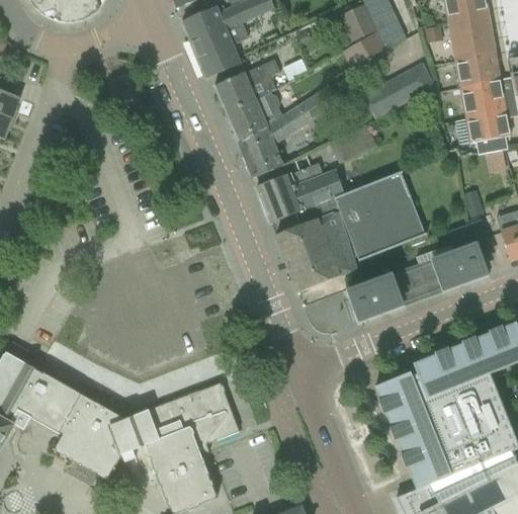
[(30,0),(32,3),(34,6),(36,8),(39,11),(41,13),(42,12),(55,8),(59,19),(58,20),(62,21),(65,21),(69,21),(72,21),(76,21),(79,20),(83,19),(86,17),(89,16),(92,14),(95,12),(97,9),(100,7),(99,6),(97,0),(30,0)]
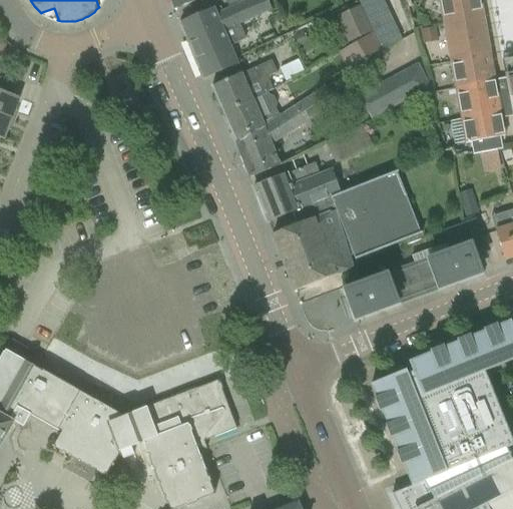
[(180,20),(180,22),(181,21),(196,58),(203,73),(202,73),(203,75),(207,74),(237,61),(229,43),(245,35),(239,20),(260,11),(258,5),(269,1),(268,0),(242,0),(216,11),(213,5),(180,20)]
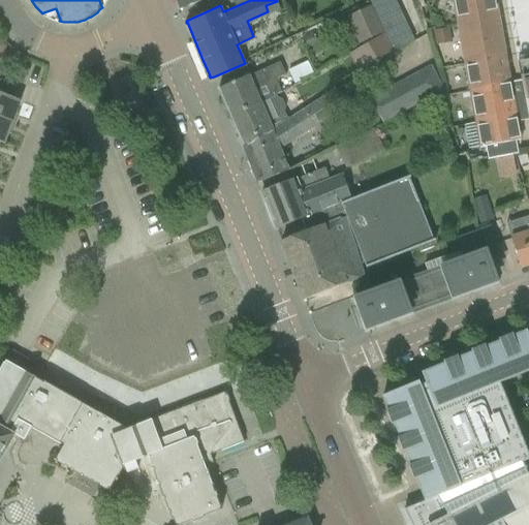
[(454,0),(458,17),(497,9),(495,0),(454,0)]
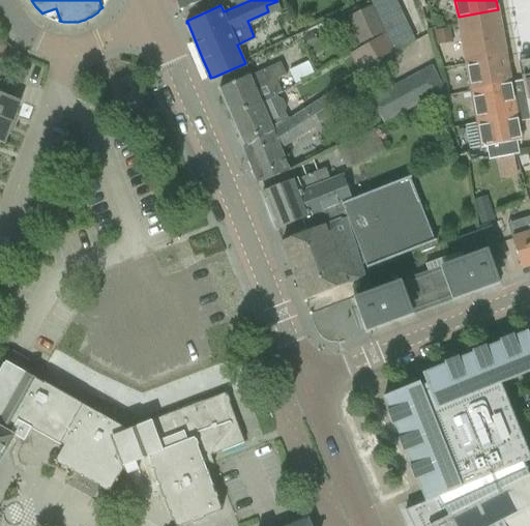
[(360,40),(384,30),(372,3),(348,13),(360,40)]
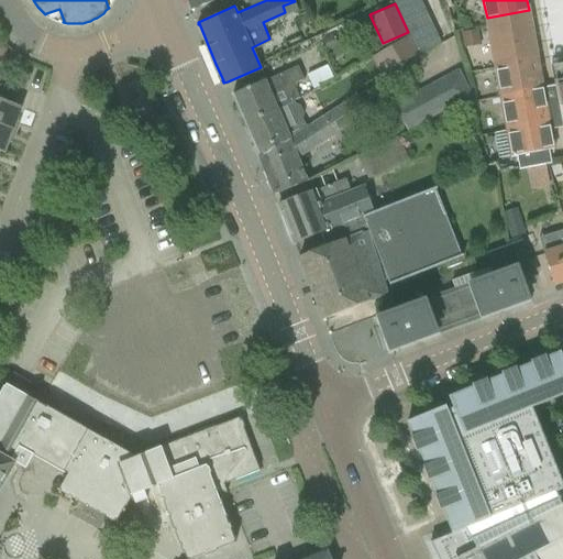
[(494,56),(537,47),(529,10),(487,18),(494,56)]
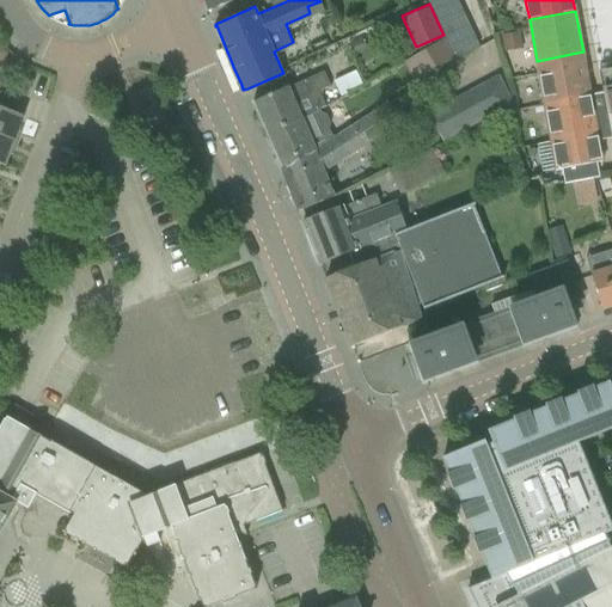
[(502,48),(521,46),(519,29),(500,31),(502,48)]
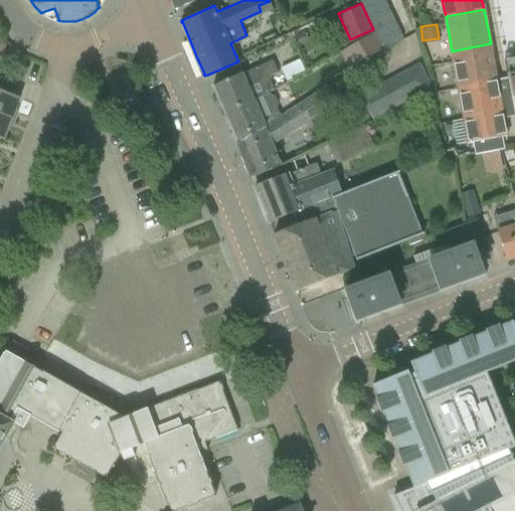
[(458,86),(497,78),(491,43),(452,51),(458,86)]
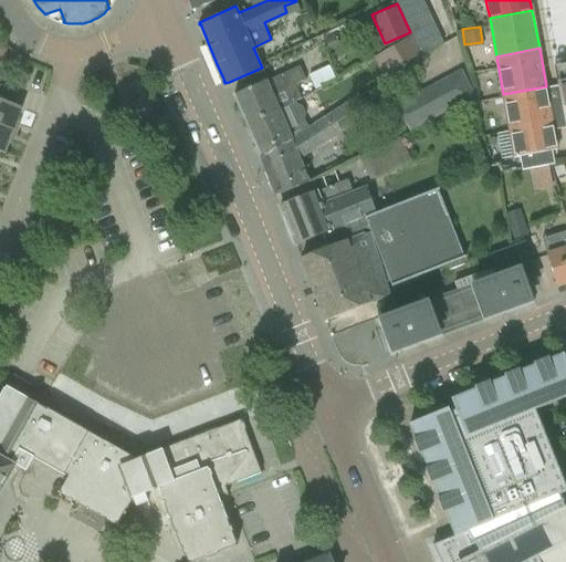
[(233,92),(245,121),(295,100),(294,99),(301,95),(294,82),(305,76),(300,64),(265,79),(233,92)]
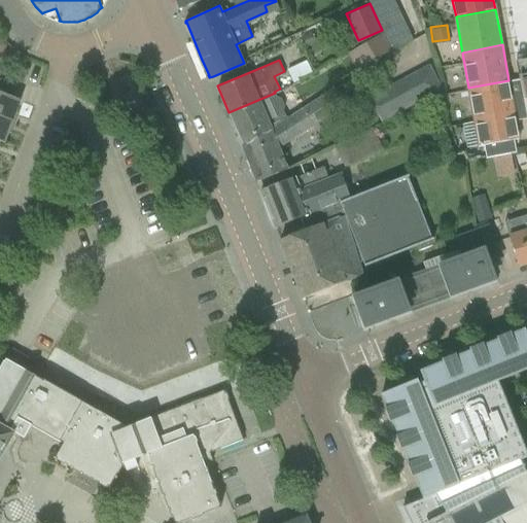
[(12,81),(0,76),(0,114),(12,119),(20,100),(21,98),(8,93),(12,81)]
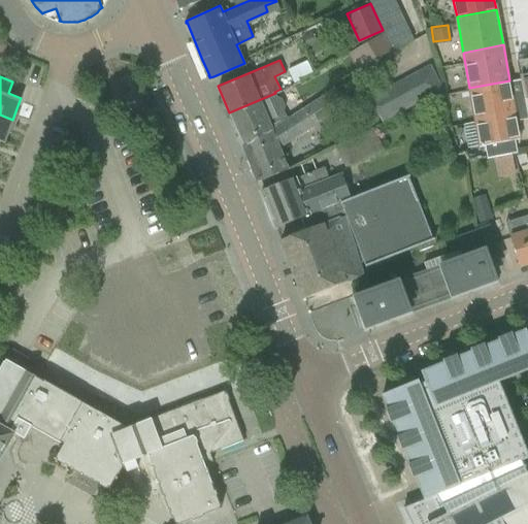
[(411,103),(400,80),(370,96),(383,119),(411,103)]
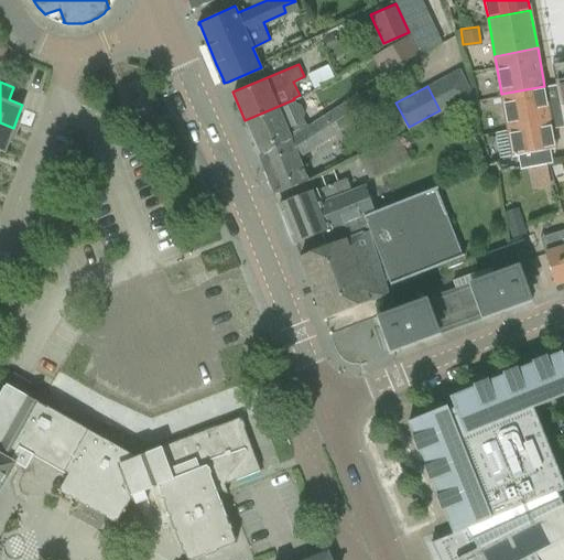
[(544,86),(501,94),(508,128),(551,120),(544,86)]
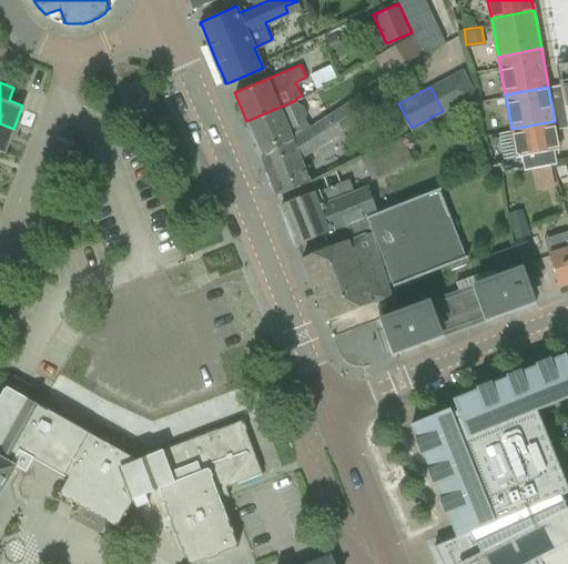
[(311,127),(310,126),(262,155),(277,193),(310,180),(300,155),(368,112),(358,96),(311,127)]
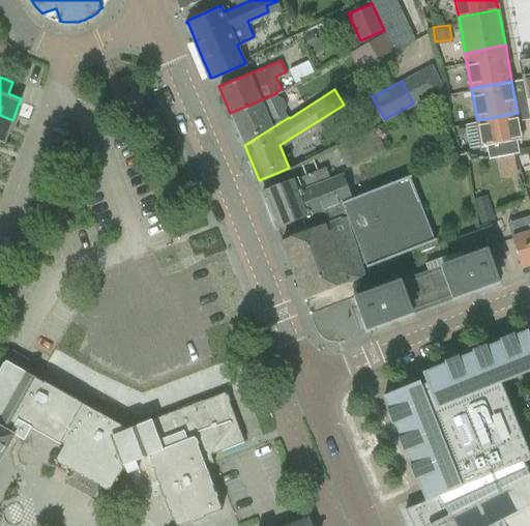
[(244,145),(289,117),(285,110),(287,105),(283,97),(276,94),(276,93),(230,113),(242,140),(244,145)]
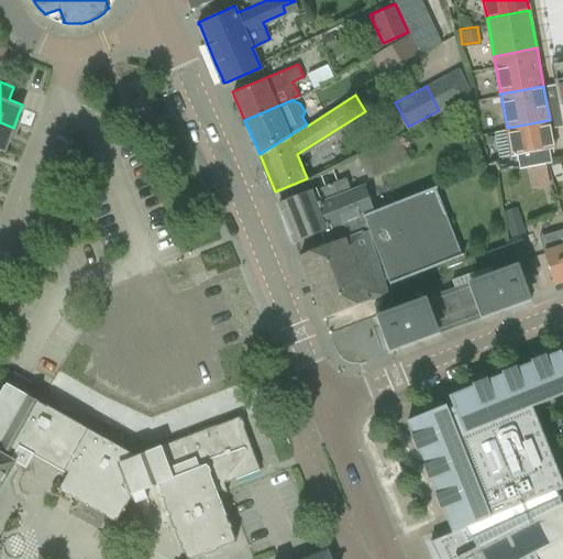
[(549,146),(554,145),(550,120),(507,128),(511,153),(517,152),(519,166),(551,160),(549,146)]
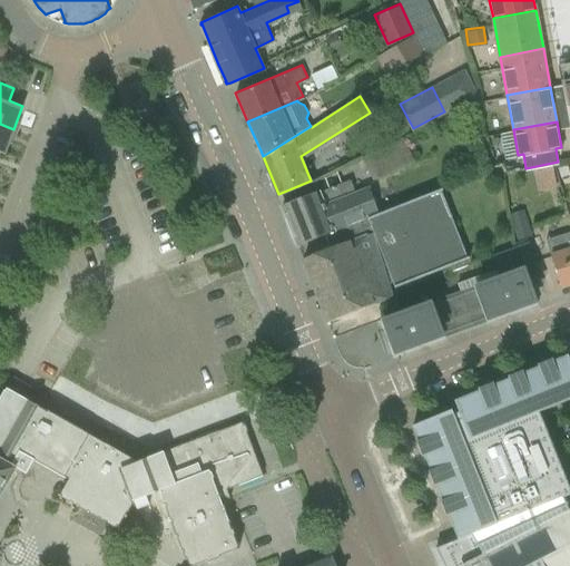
[(6,149),(13,129),(0,124),(0,149),(5,153),(6,149)]
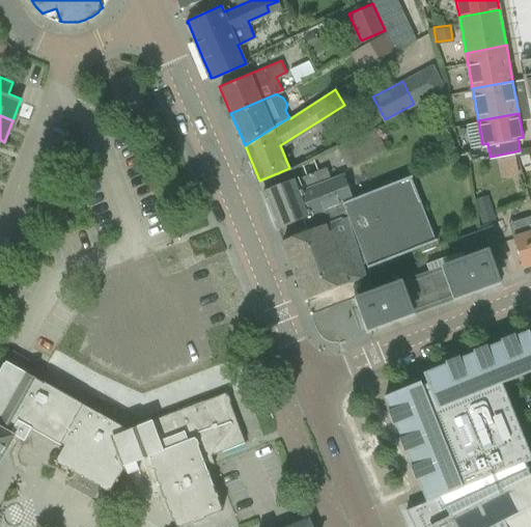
[(375,127),(338,145),(347,166),(387,149),(375,127)]
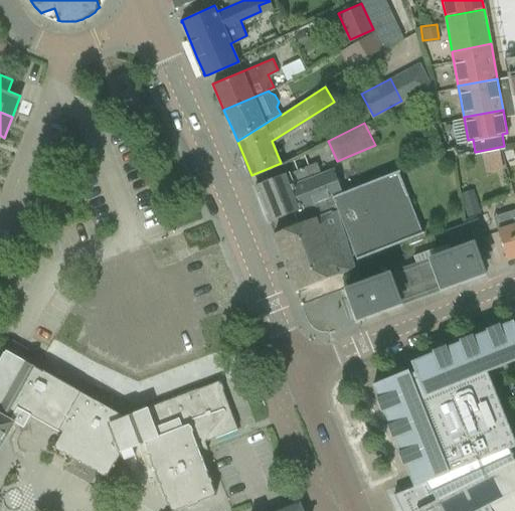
[(513,148),(504,150),(506,159),(514,156),(513,148)]
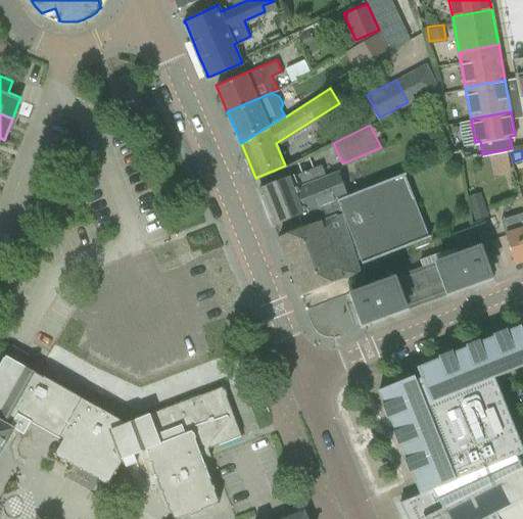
[(302,173),(258,188),(266,205),(340,177),(338,170),(337,170),(326,174),(322,164),(313,169),(302,173)]
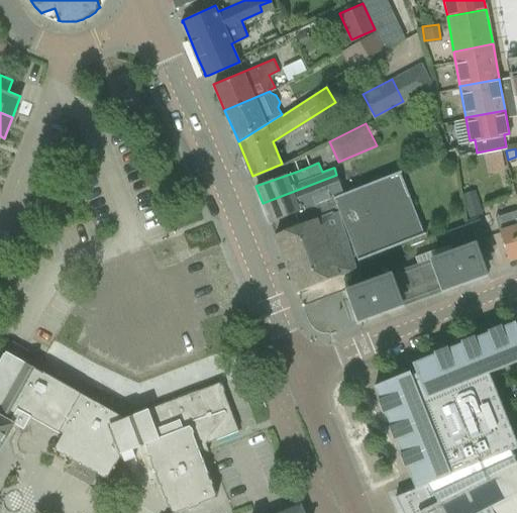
[(275,234),(297,291),(299,290),(335,275),(338,274),(354,268),(352,261),(412,237),(399,204),(411,199),(400,171),(387,176),(363,185),(343,193),(312,204),(294,211),(299,224),(278,233),(275,234)]
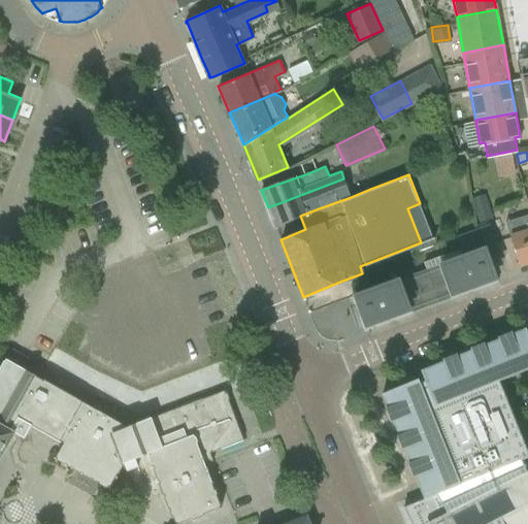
[(343,178),(268,207),(274,226),(275,225),(300,216),(319,208),(351,197),(343,178)]
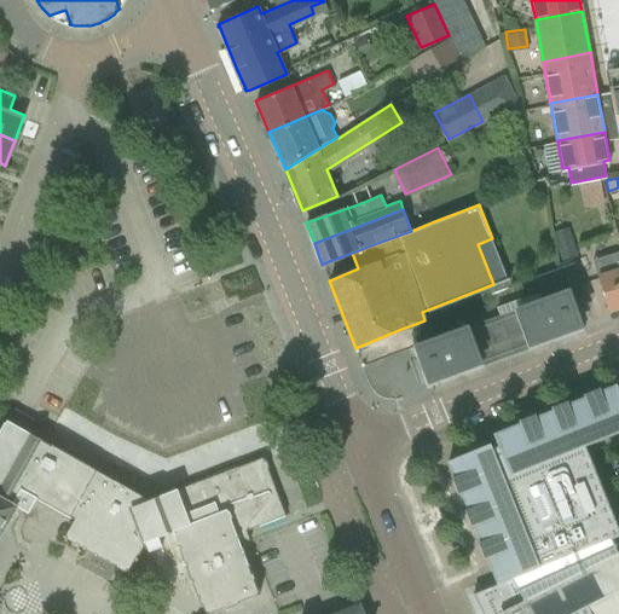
[(577,253),(568,225),(553,230),(562,258),(577,253)]
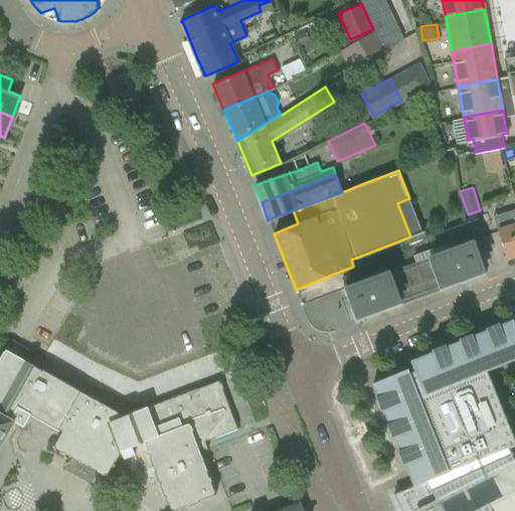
[(502,226),(497,227),(504,249),(505,253),(507,259),(514,256),(514,207),(498,213),(502,226)]
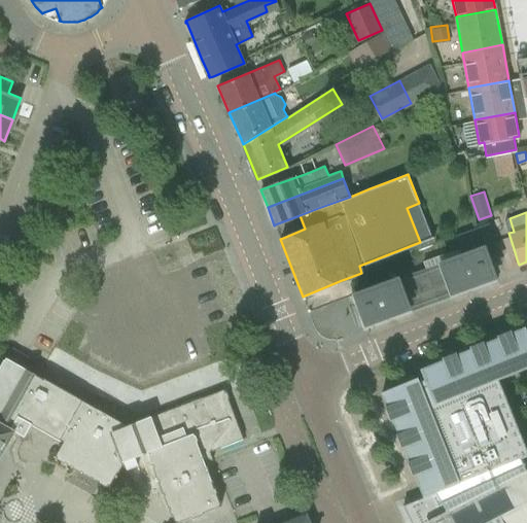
[(398,277),(351,293),(363,327),(411,310),(411,309),(408,301),(419,297),(422,305),(422,306),(438,301),(450,297),(455,294),(497,279),(496,277),(485,245),(461,253),(459,246),(422,260),(425,267),(410,273),(398,277)]
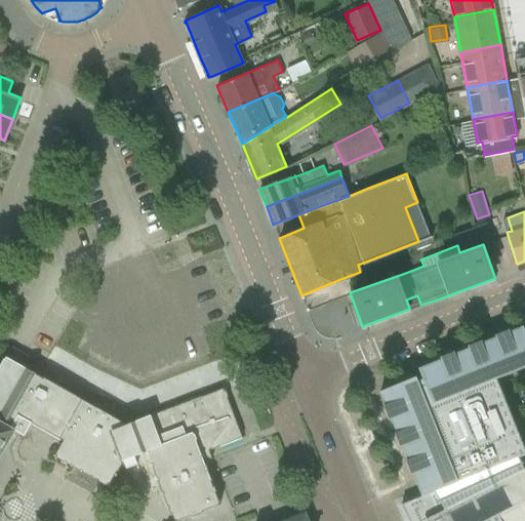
[(524,520),(524,469),(518,456),(524,453),(524,449),(496,377),(524,365),(524,330),(523,325),(417,367),(421,377),(416,379),(415,376),(379,391),(418,487),(420,494),(401,503),(409,520),(524,520)]
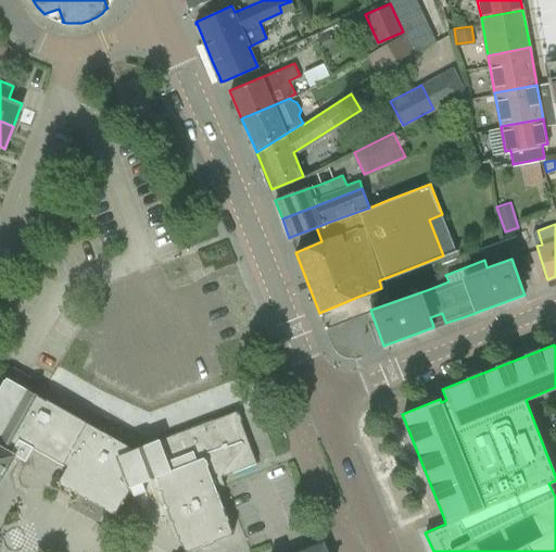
[(214,418),(213,418),(154,441),(154,439),(133,448),(43,398),(50,386),(13,365),(0,387),(0,448),(13,455),(14,454),(20,458),(28,455),(34,447),(63,463),(67,465),(58,480),(114,513),(123,497),(124,497),(129,489),(128,489),(128,487),(156,476),(185,551),(187,551),(234,535),(212,478),(220,475),(256,461),(237,410),(214,418)]
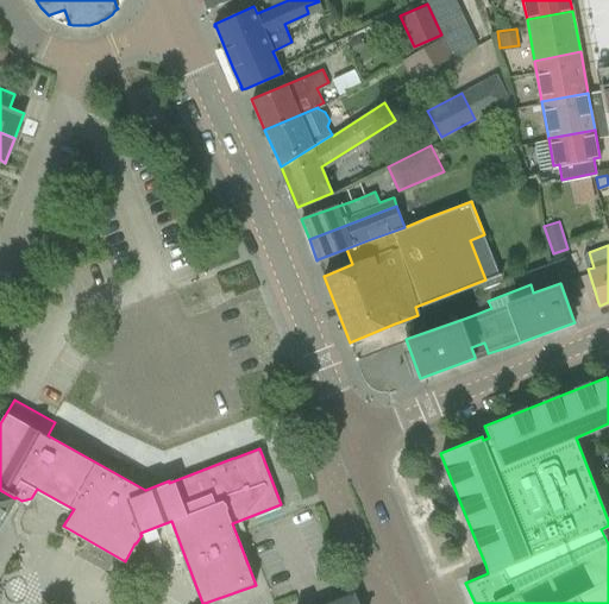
[(13,502),(14,498),(0,490),(0,523),(1,522),(7,511),(8,510),(13,501),(13,502)]
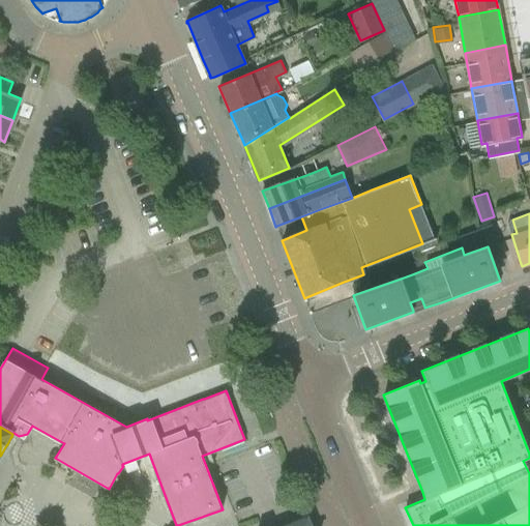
[(313,525),(308,514),(278,525),(313,525)]
